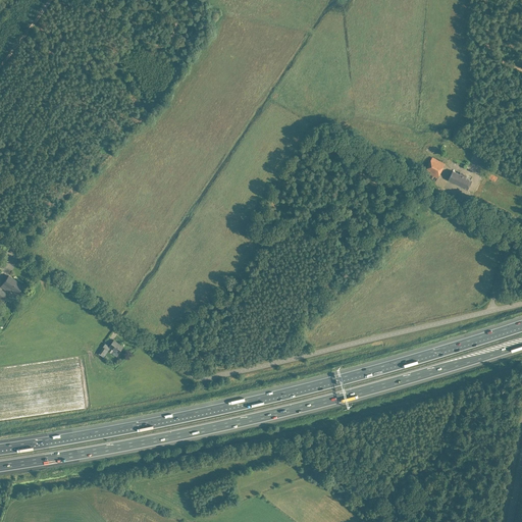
[(428,176),(435,180),(445,163),(432,157),(425,171),(429,173),(428,176)]
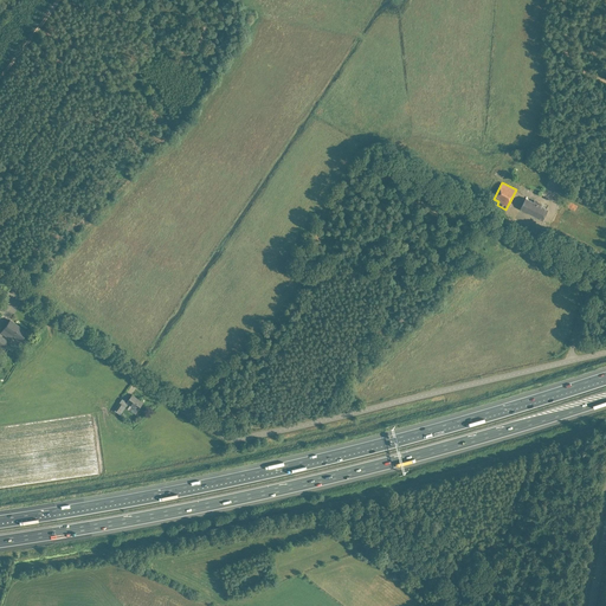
[(526,198),(521,208),(542,220),(547,210),(540,205),(540,204),(534,200),(533,202),(526,198)]
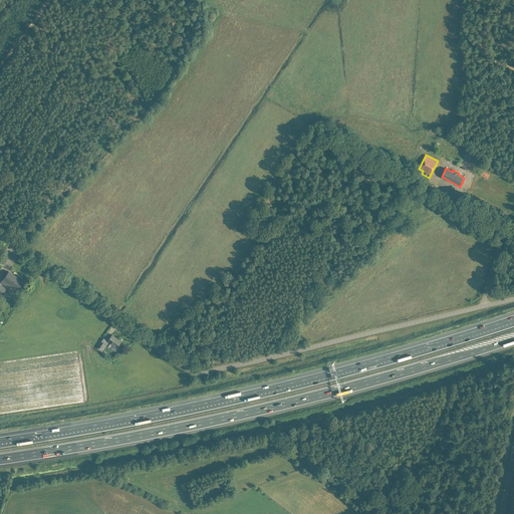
[(479,170),(477,173),(488,179),(490,175),(479,170)]
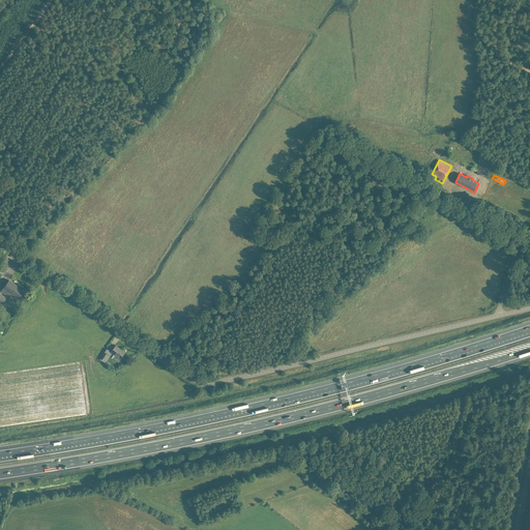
[(23,290),(8,280),(1,291),(9,296),(11,293),(18,297),(23,290)]
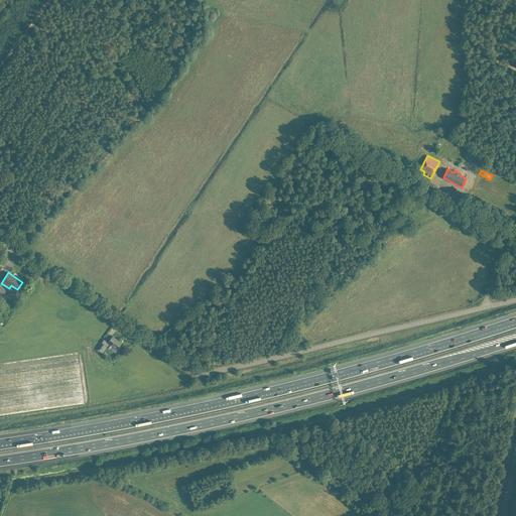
[(110,343),(108,347),(111,349),(115,352),(118,349),(122,343),(118,341),(116,339),(113,337),(109,342),(110,343)]
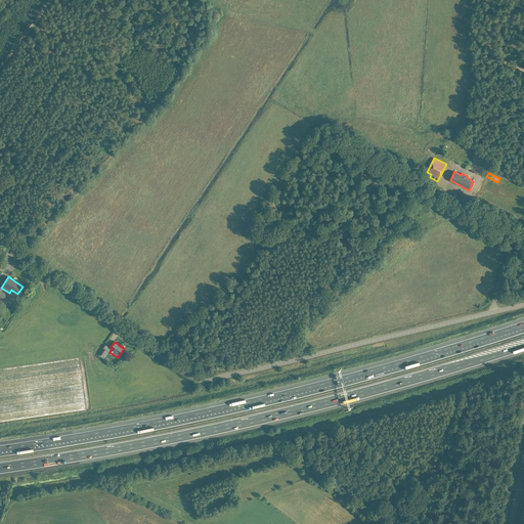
[(103,348),(99,354),(104,358),(108,352),(103,348)]
